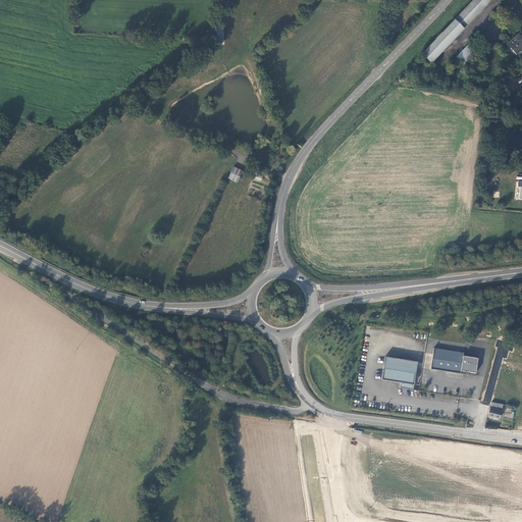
[(431,62),(489,1),(488,0),(473,0),(422,52),(431,62)]
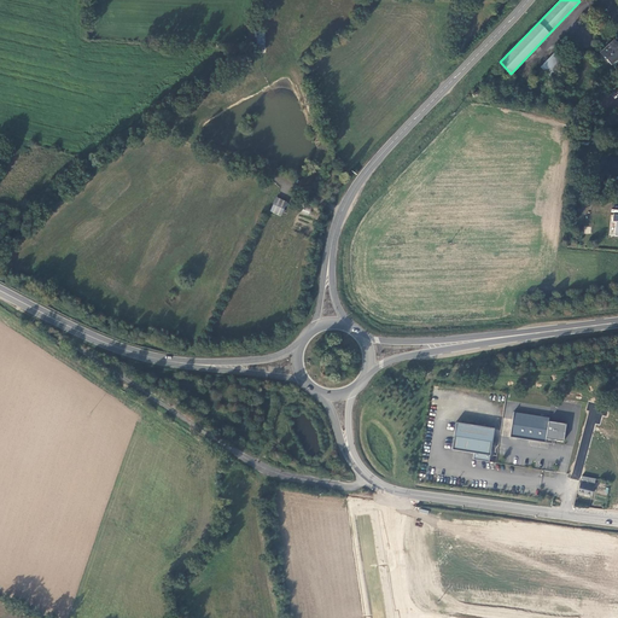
[(608,70),(617,60),(617,45),(613,40),(600,52),(601,54),(598,58),(608,70)]
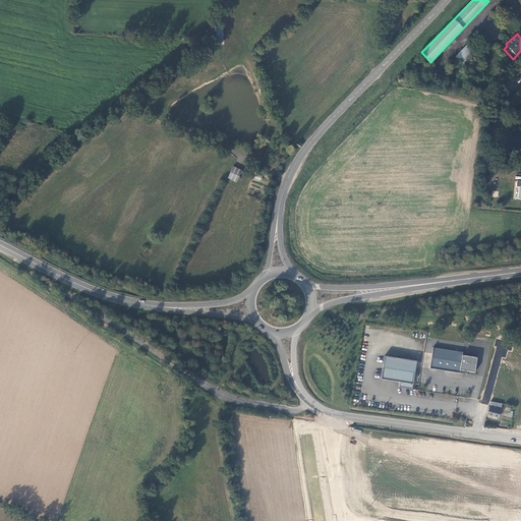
[(463,63),(474,53),(467,45),(456,56),(463,63)]
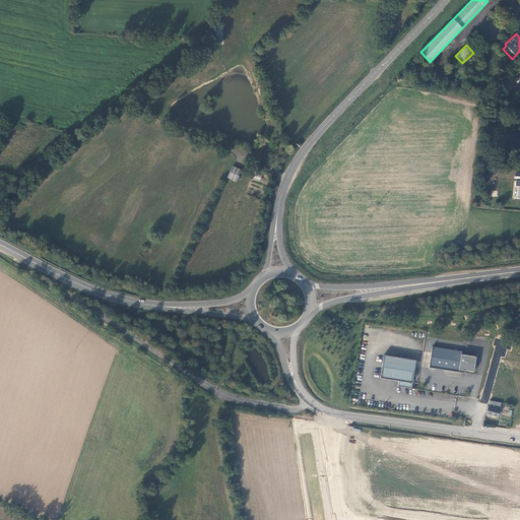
[(242,170),(233,166),(228,178),(237,182),(242,170)]
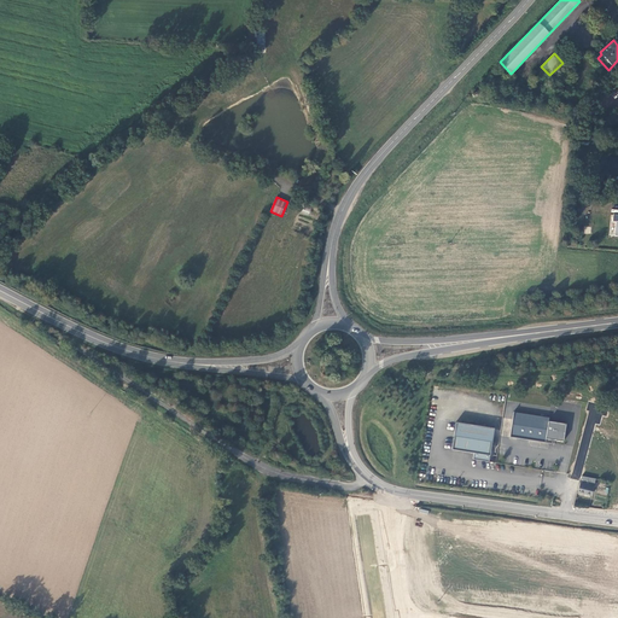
[(309,215),(312,207),(303,205),(302,214),(309,215)]
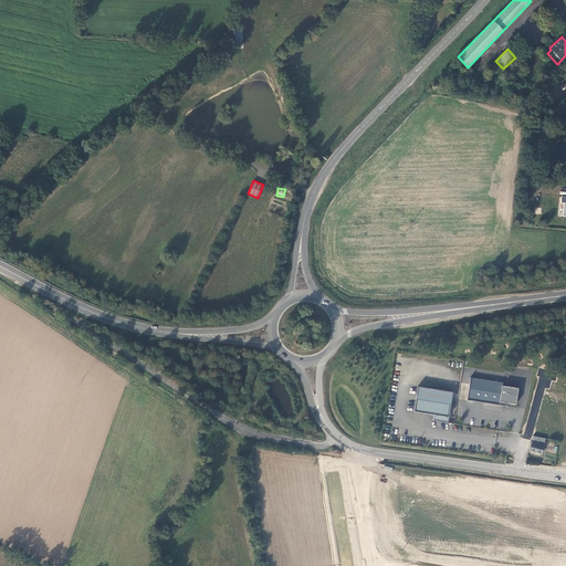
[(503,381),(470,377),(467,400),(509,407),(510,404),(515,405),(517,388),(502,386),(503,381)]
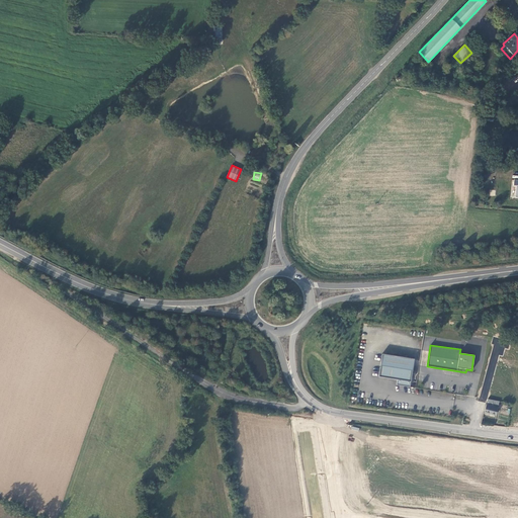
[(414,359),(381,354),(378,376),(397,379),(397,384),(410,386),(414,359)]
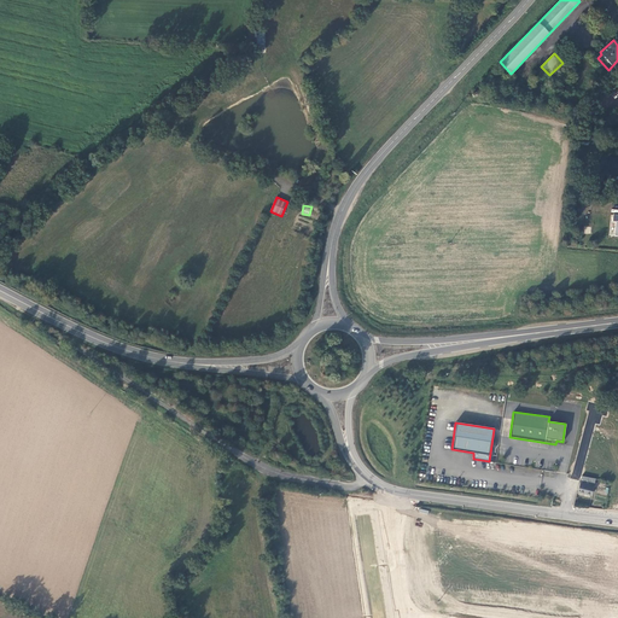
[(589,496),(594,478),(581,476),(577,493),(589,496)]
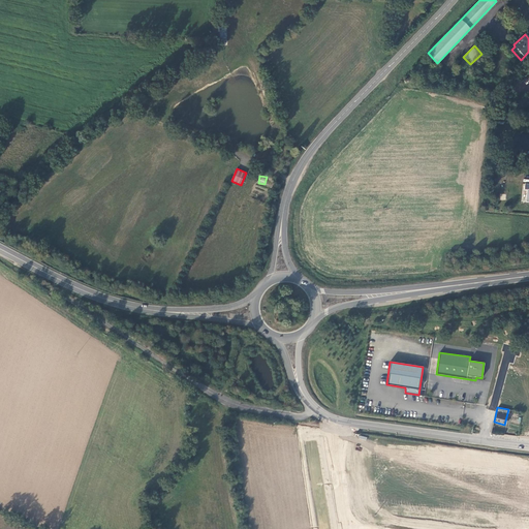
All buildings are outlined.
